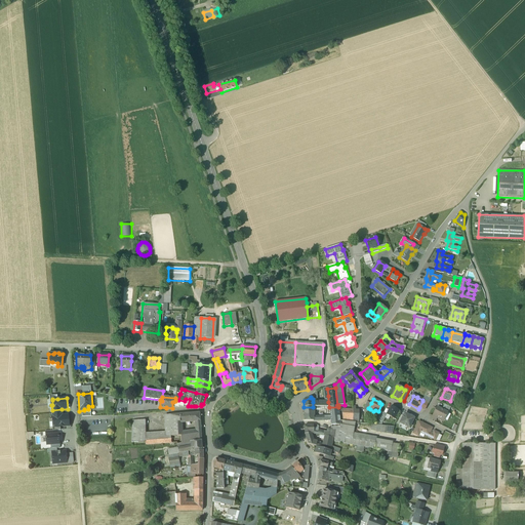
[(422,401),(419,407),(425,410),(428,404),(422,401)]
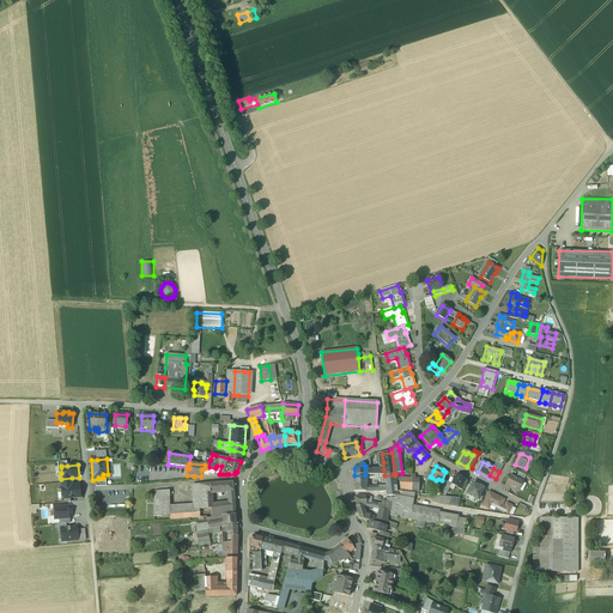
[(527,475),(519,472),(516,479),(522,481),(522,483),(523,483),(527,475)]
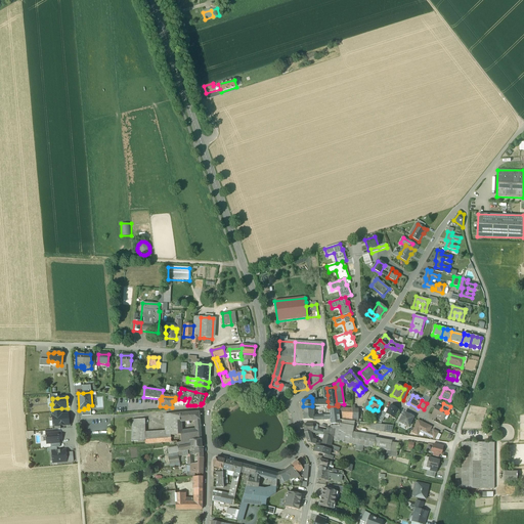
[(398,409),(391,405),(387,412),(389,415),(388,416),(389,416),(393,419),(398,409)]
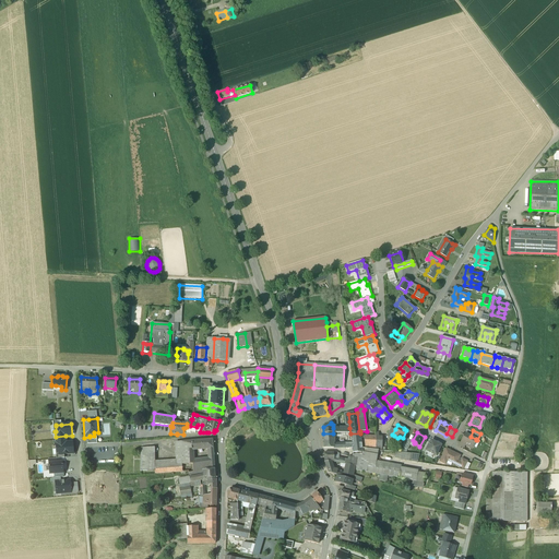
[(333,433),(323,433),(323,449),(343,448),(343,443),(335,444),(334,441),(333,441),(333,437),(333,433)]
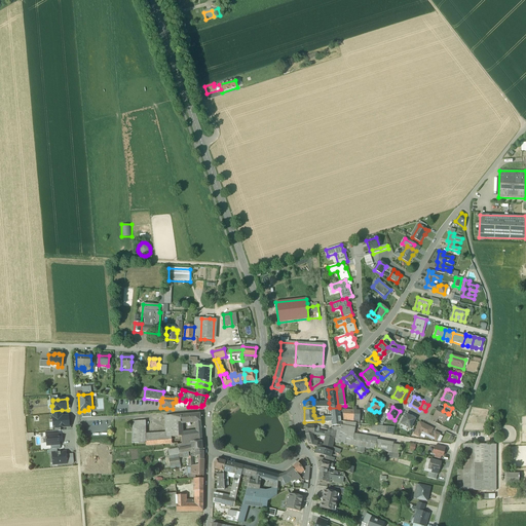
[(330,408),(325,408),(325,411),(327,411),(327,417),(326,421),(326,422),(332,421),(332,426),(341,426),(342,426),(339,412),(339,408),(330,408)]
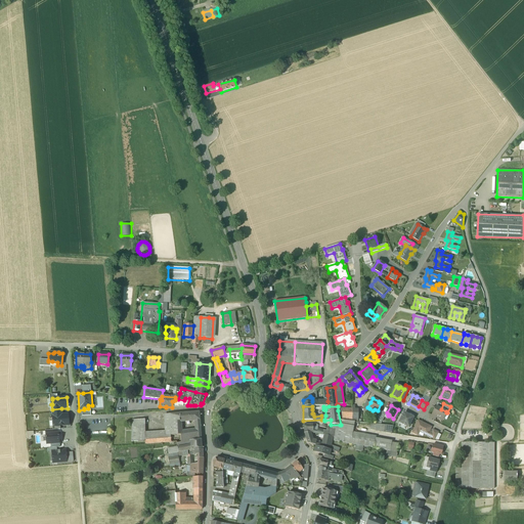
[(441,409),(436,406),(432,416),(436,418),(440,420),(443,419),(446,412),(446,411),(441,409)]
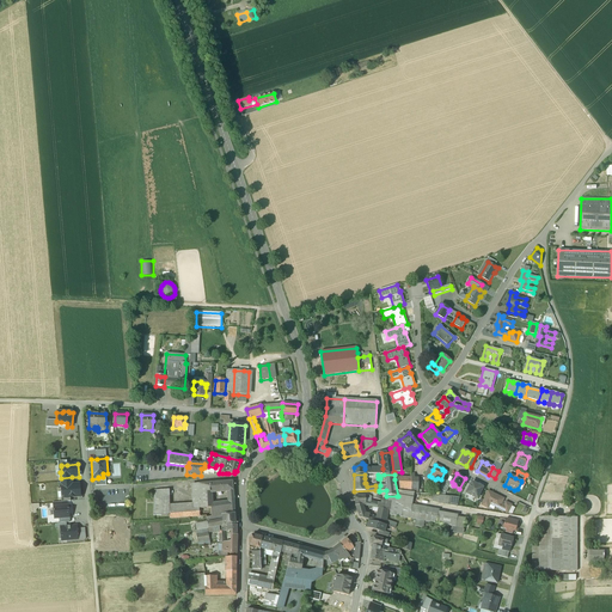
[(402,482),(399,482),(401,491),(411,491),(411,489),(411,479),(402,478),(402,482)]
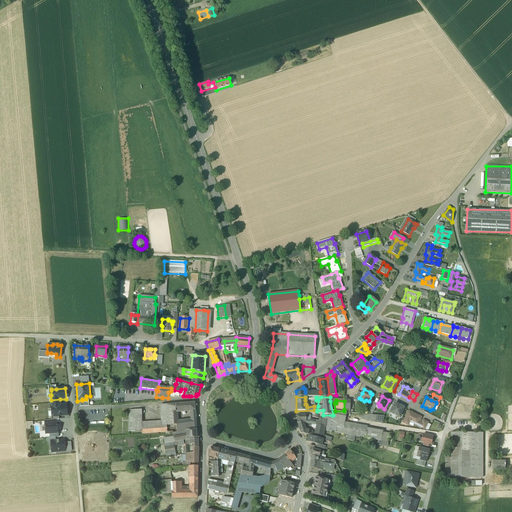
[(333,401),(330,401),(333,415),(346,417),(346,412),(335,411),(334,403),(333,401)]
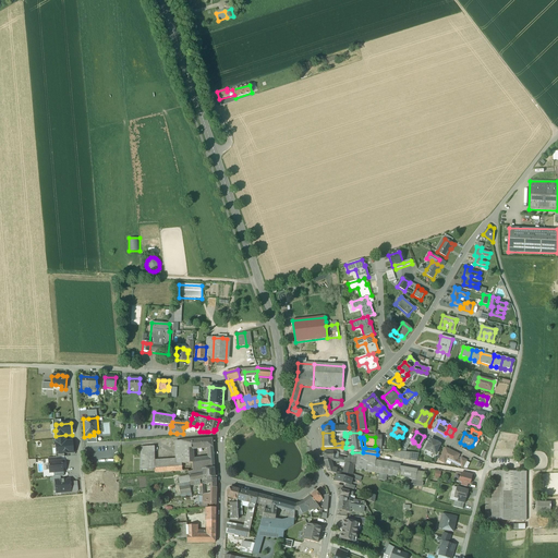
[(213,439),(196,440),(196,448),(208,447),(213,447),(213,439)]
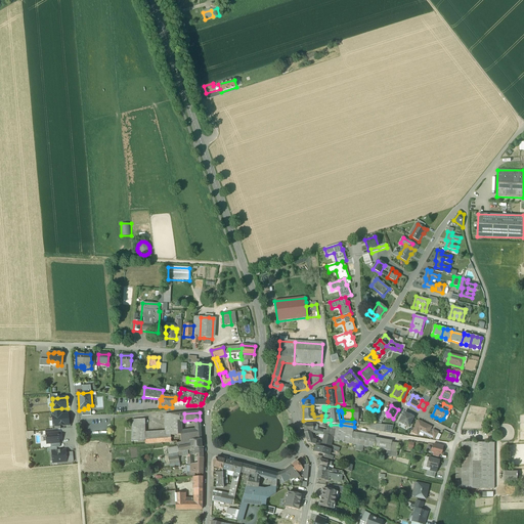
[(197,429),(180,431),(180,421),(184,421),(184,413),(165,415),(164,416),(165,432),(165,435),(168,436),(171,436),(180,435),(181,442),(190,441),(201,439),(200,425),(197,425),(197,429)]
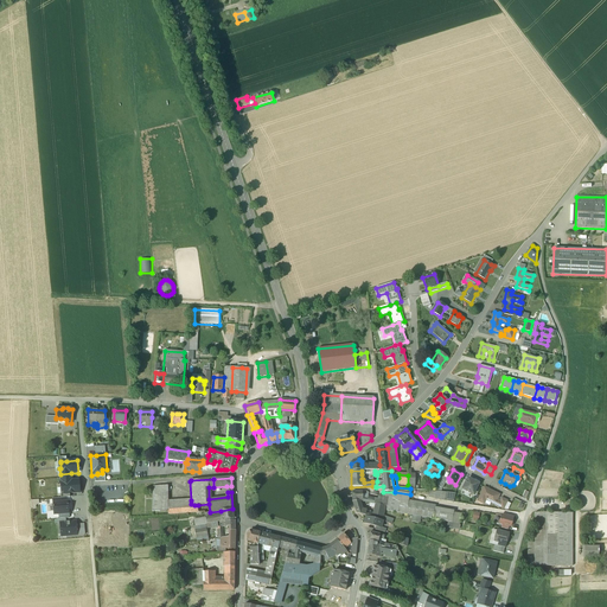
[(478,484),(468,479),(464,490),(467,491),(467,492),(468,493),(468,492),(473,494),(478,484)]
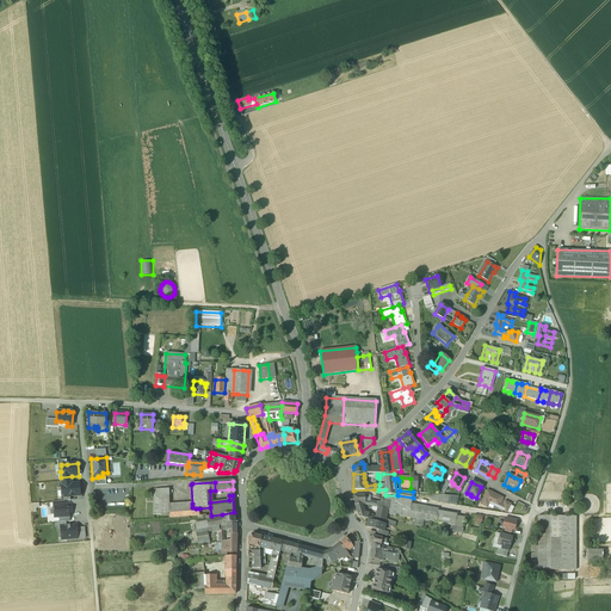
[(72,485),(61,485),(62,491),(63,491),(63,498),(71,497),(80,497),(79,483),(72,485)]
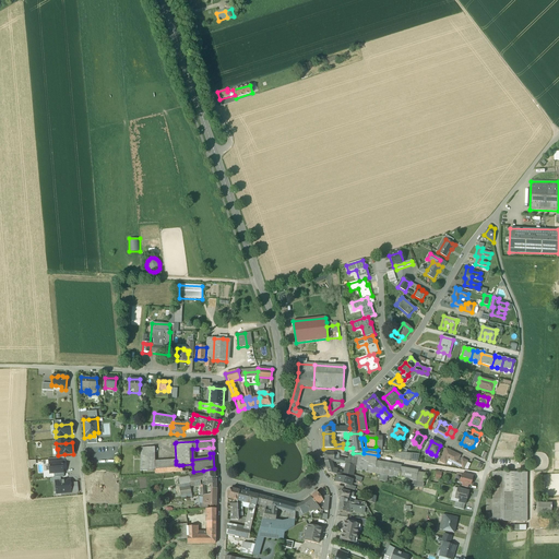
[(456,454),(450,451),(447,450),(440,462),(445,464),(448,461),(459,466),(461,463),(458,461),(460,456),(456,454)]
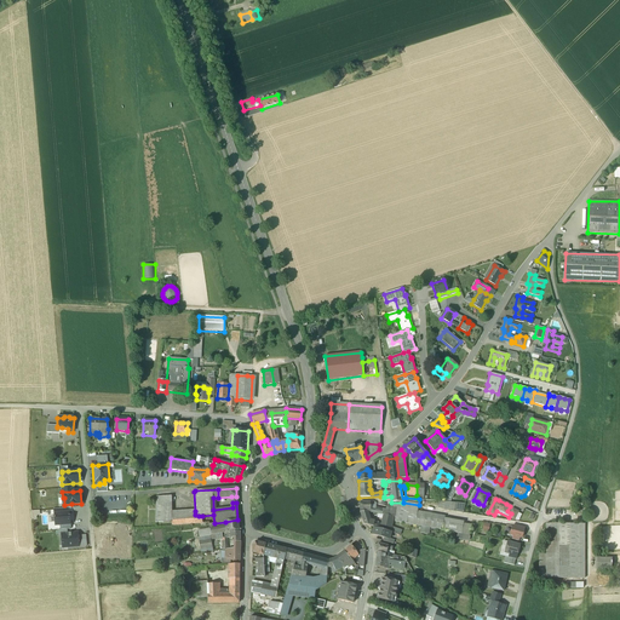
[(369,501),(360,503),(360,511),(361,512),(367,512),(371,512),(371,509),(371,505),(374,506),(374,503),(369,501)]
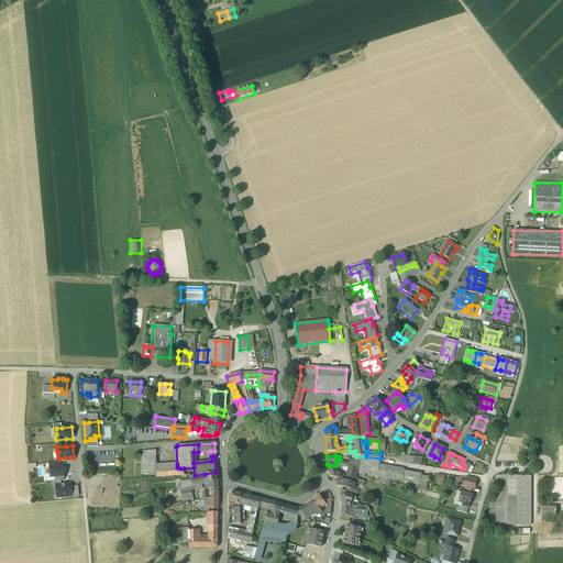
[(421,457),(414,457),(412,463),(412,465),(420,466),(421,457)]
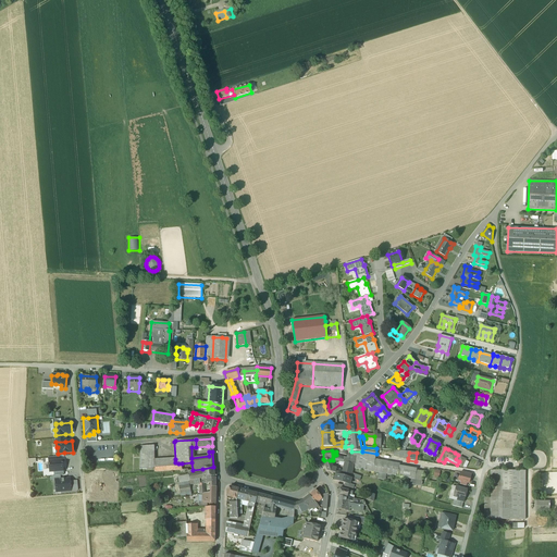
[(57,457),(49,458),(50,473),(54,473),(63,472),(62,465),(61,465),(60,457),(57,457)]
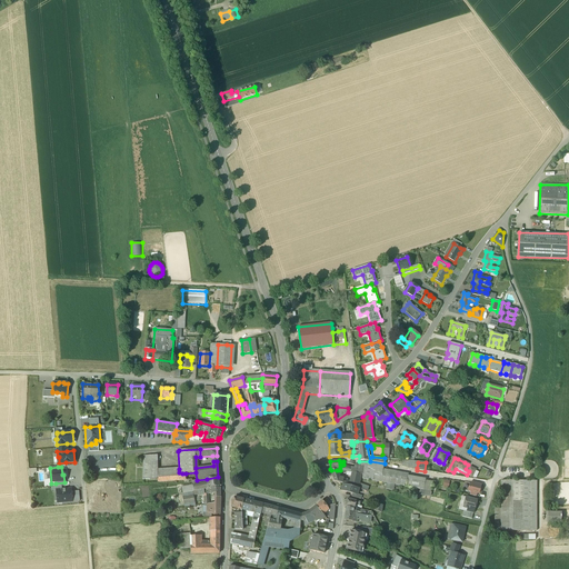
[(408,475),(380,470),(380,469),(363,467),(362,479),(391,485),(395,485),(406,487),(408,479),(408,475)]
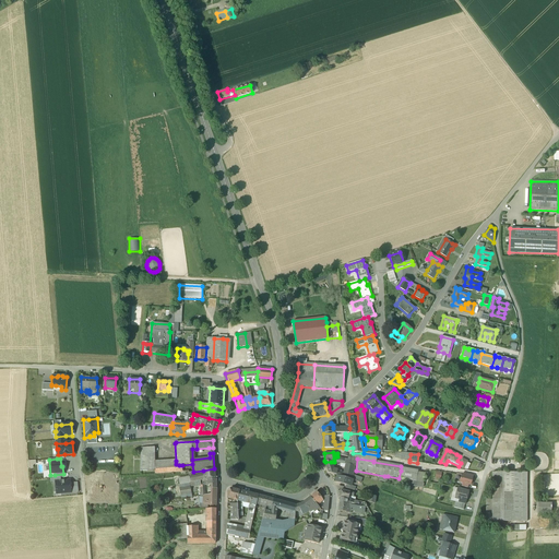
[(176,461),(155,463),(155,471),(155,474),(182,472),(182,465),(179,465),(176,464),(176,461)]
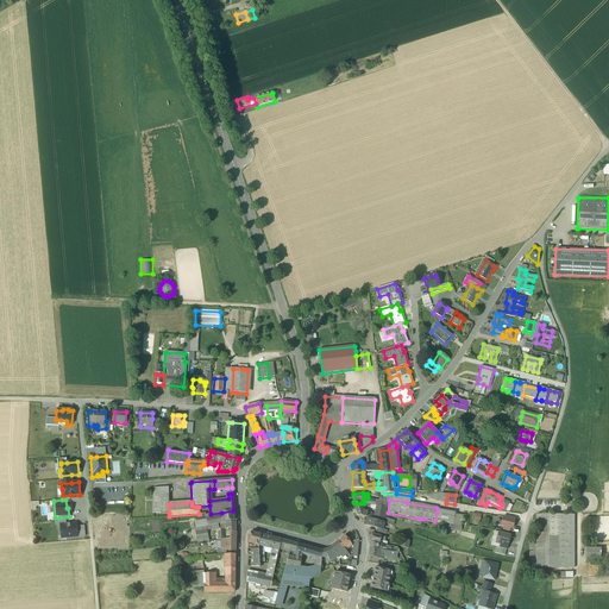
[(380,507),(378,506),(376,516),(375,520),(383,522),(387,508),(384,508),(380,507)]
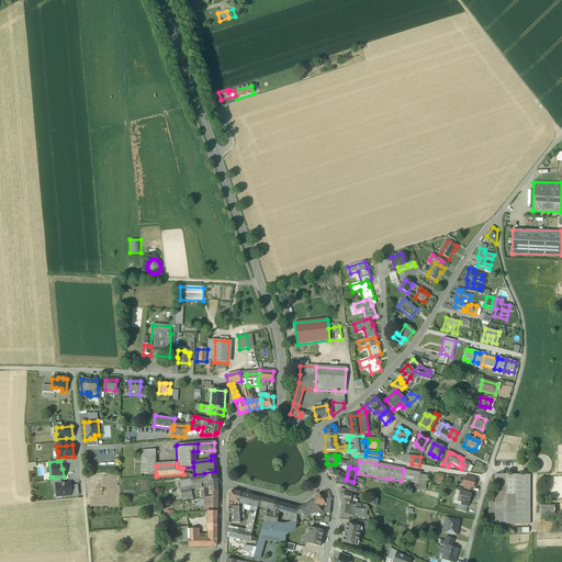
[(334,468),(328,469),(330,475),(338,478),(339,474),(339,473),(335,472),(334,468)]
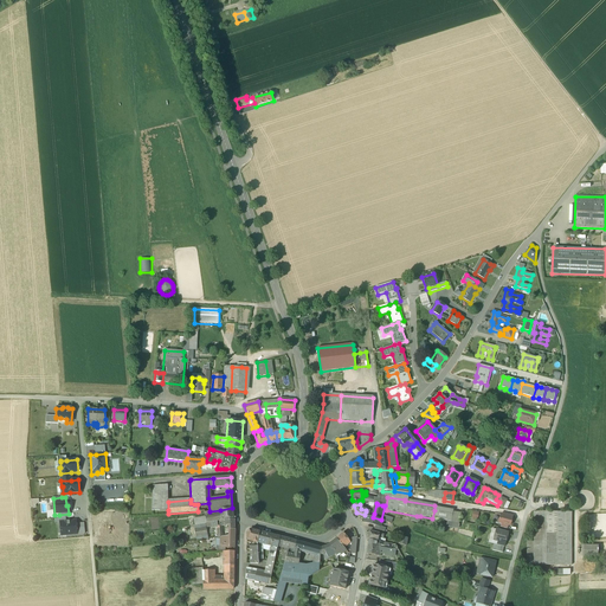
[(217,515),(205,517),(206,523),(217,522),(220,521),(233,519),(232,508),(220,510),(221,516),(217,517),(217,515)]
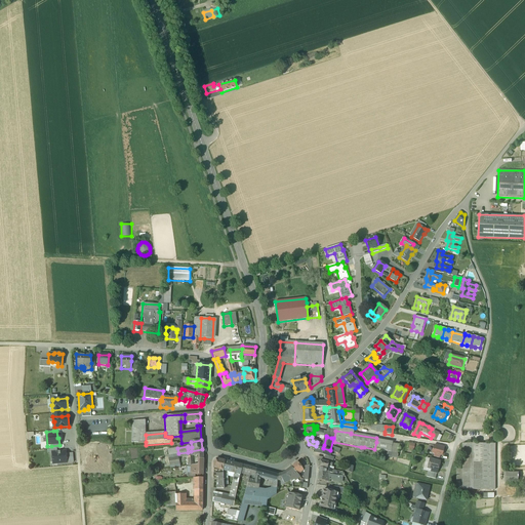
[(392,445),(376,442),(374,449),(388,451),(391,452),(392,445)]
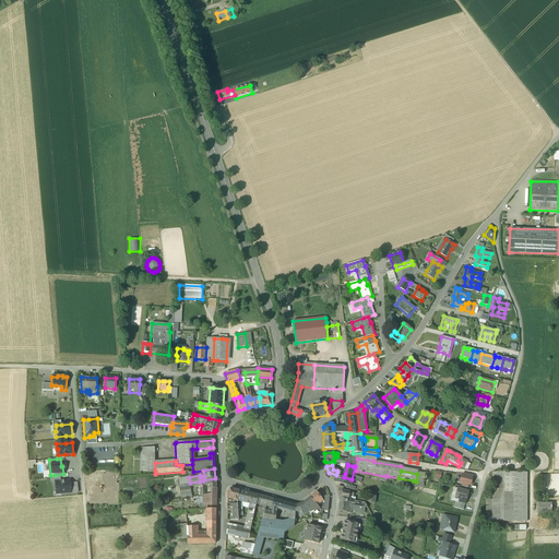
[(521,473),(492,473),(492,522),(521,522),(521,495),(521,478),(521,473)]
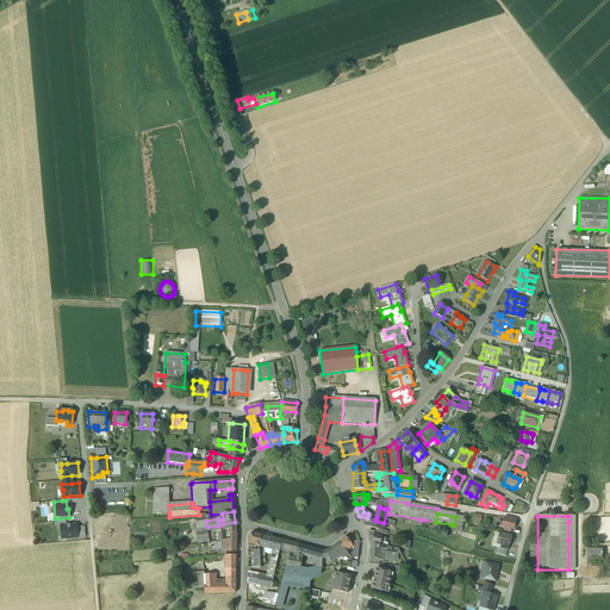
[(464,517),(455,517),(454,526),(462,527),(464,517)]
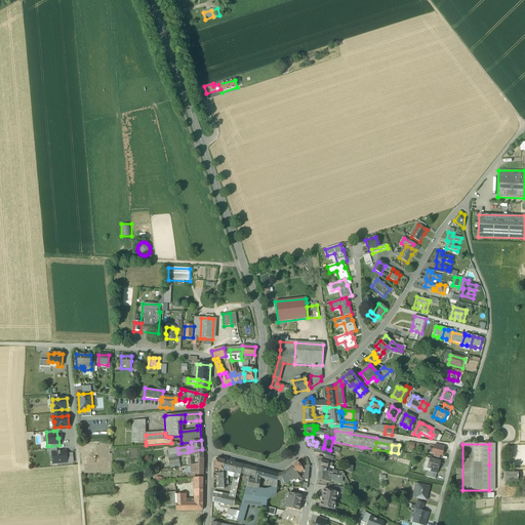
[(439,447),(434,445),(432,453),(434,454),(440,455),(442,456),(444,447),(439,446),(439,447)]
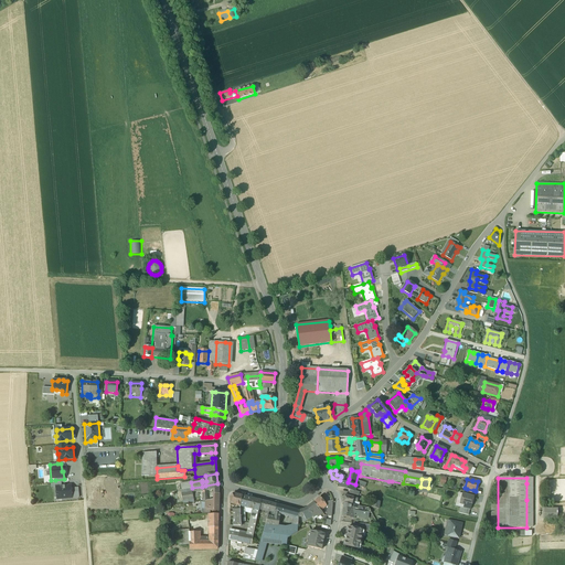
[(348,482),(341,481),(339,488),(350,490),(354,491),(356,484),(348,482)]
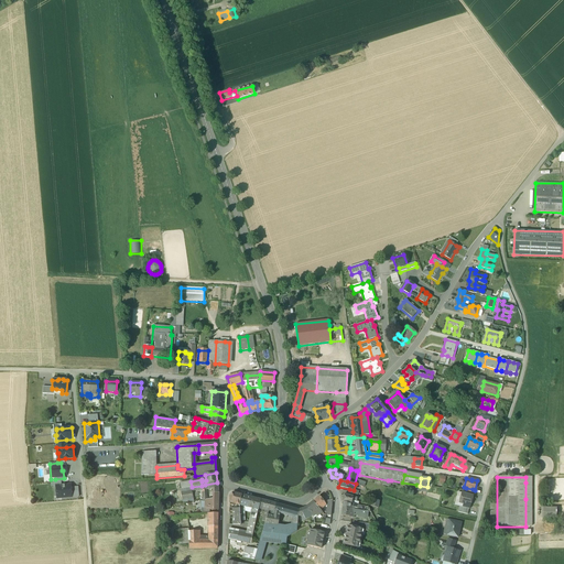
[(218,484),(205,485),(205,490),(206,489),(206,490),(212,489),(212,491),(213,491),(213,494),(218,492),(218,484)]
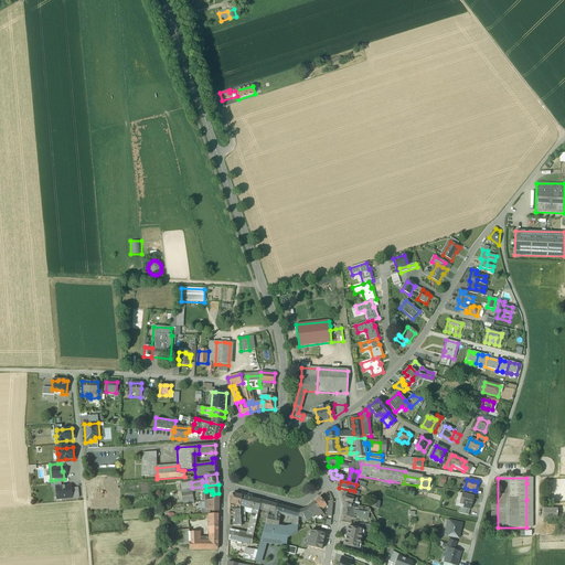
[(56,487),(57,497),(62,497),(62,499),(72,499),(71,488),(71,486),(56,487)]
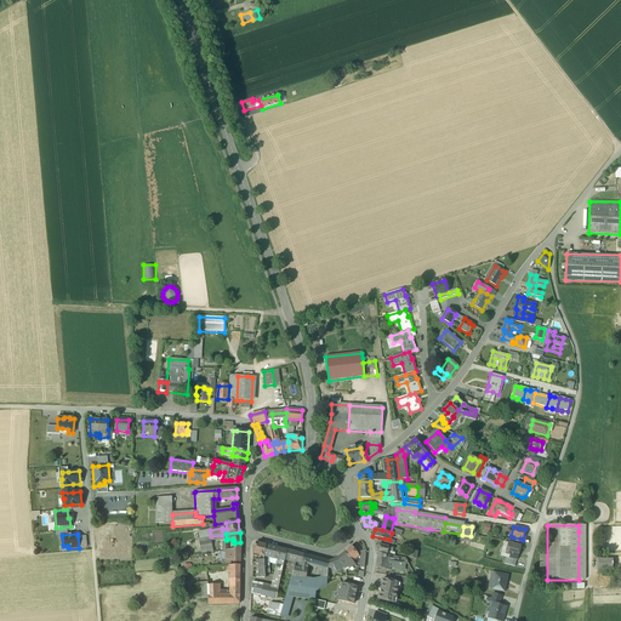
[(199,541),(201,554),(211,552),(209,539),(199,541)]
